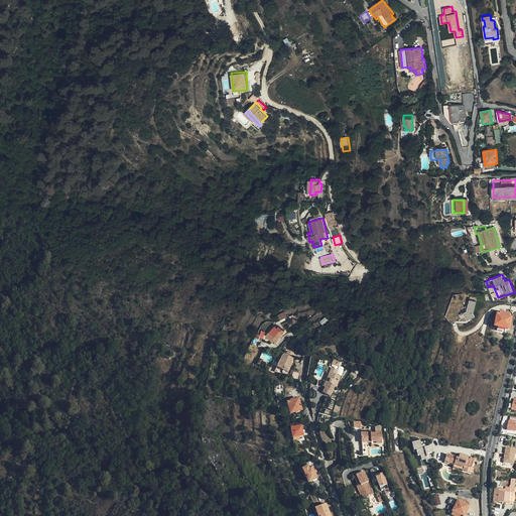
[(474,312),(477,300),(471,299),(469,304),(466,305),(469,310),(464,312),(468,319),(475,315),(474,312)]
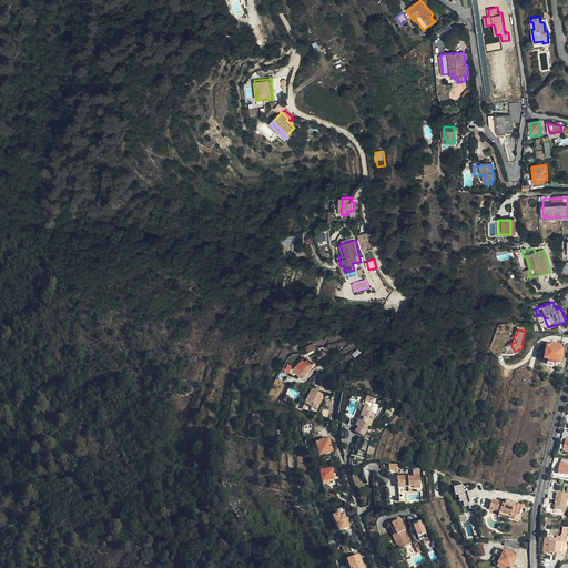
[(317,348),(314,343),(306,346),(310,352),(317,348)]
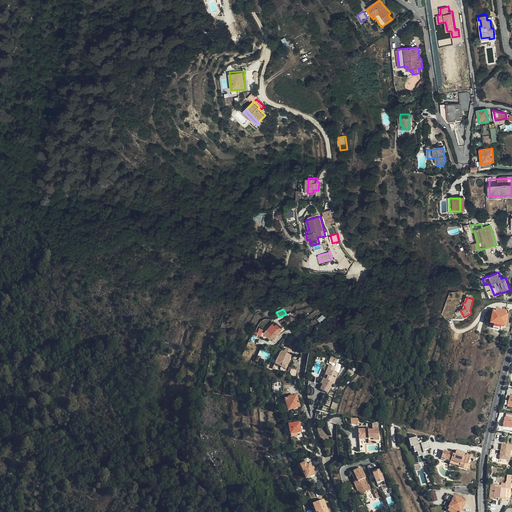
[(506,314),(506,311),(497,309),(496,312),(493,311),(490,324),(506,327),(509,315),(506,314)]
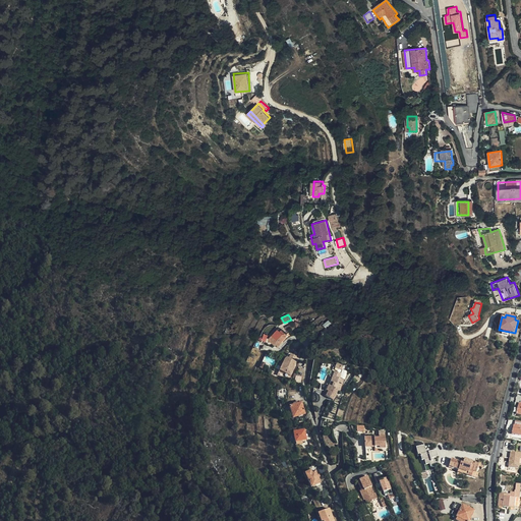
[(281,343),(287,335),(281,330),(280,331),(278,330),(269,340),(278,348),(281,344),(281,343)]
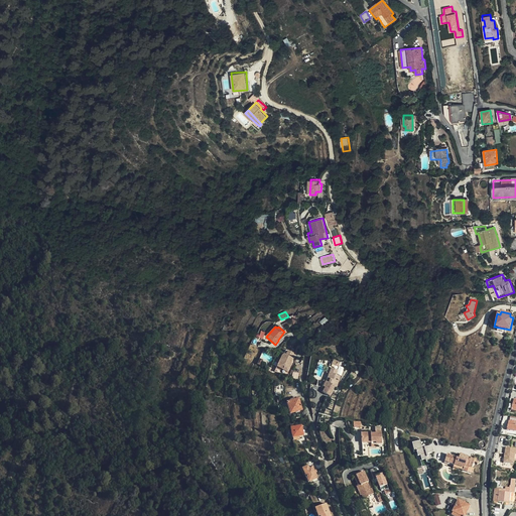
[(292,363),(293,358),(291,358),(293,353),(287,352),(286,356),(284,355),(282,358),(278,368),(289,372),(292,363)]
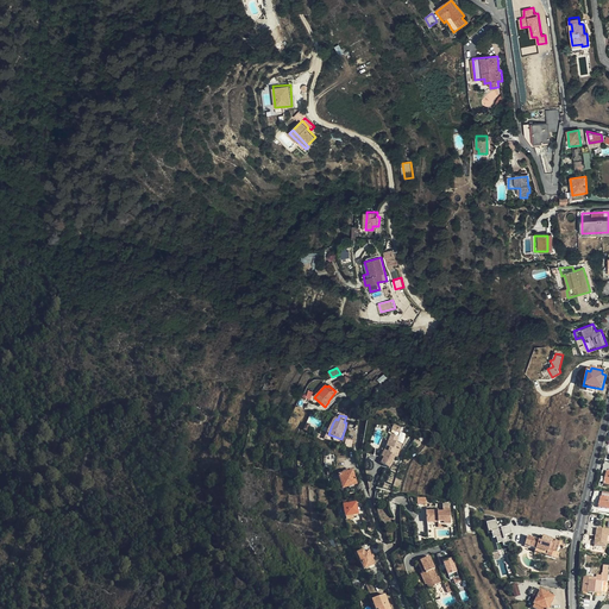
[(395,434),(387,451),(381,462),(391,468),(397,456),(399,456),(407,441),(395,434)]
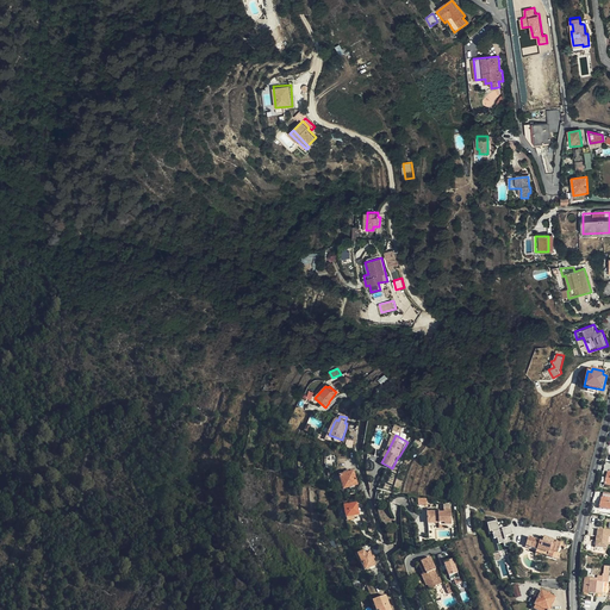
[(343,489),(358,484),(353,471),(340,475),(343,489)]
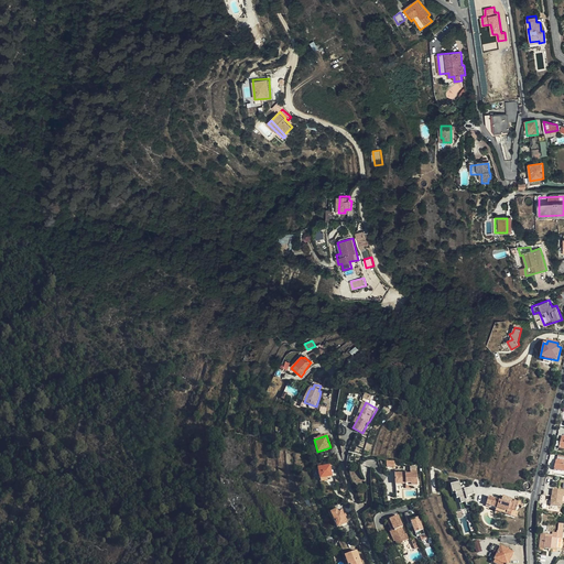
[(563,463),(562,464),(562,465),(554,464),(553,470),(563,472),(563,463)]
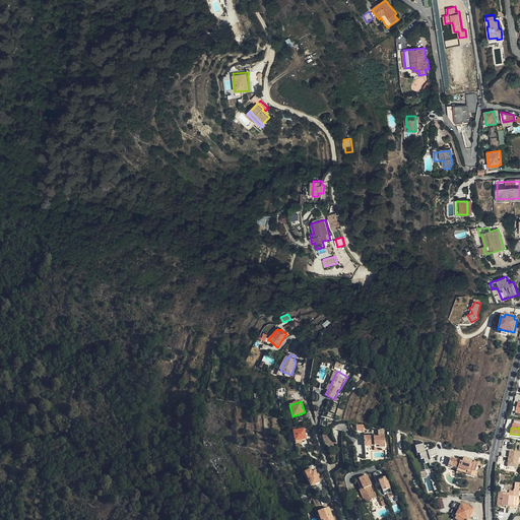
[(306,440),(304,429),(291,432),(294,442),(295,442),(296,445),(302,443),(302,441),(306,440)]
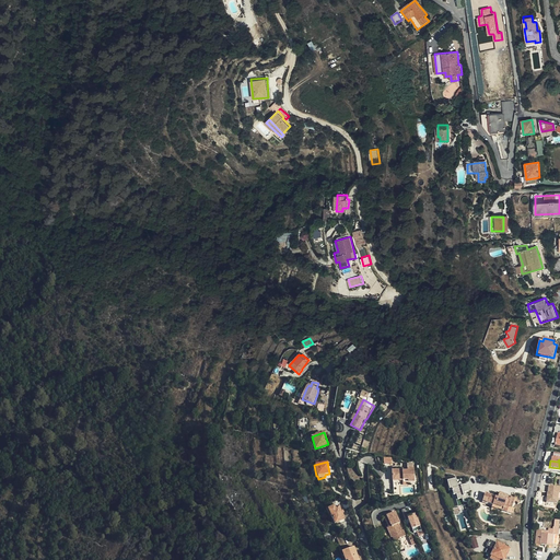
[(392,469),(392,477),(397,477),(397,479),(403,479),(407,479),(407,481),(413,481),(413,468),(408,468),(408,470),(401,470),(401,468),(392,469)]
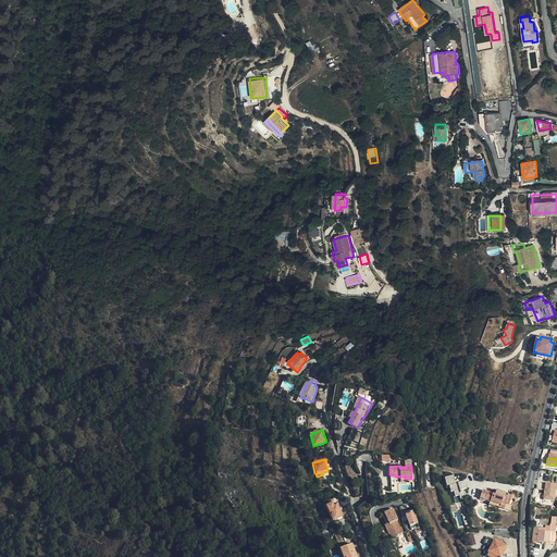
[(457,494),(459,504),(463,503),(465,495),(463,490),(467,489),(466,482),(459,483),(457,483),(457,482),(455,482),(453,477),(447,478),(445,481),(446,486),(448,485),(449,490),(449,489),(450,492),(452,492),(452,495),(457,494)]
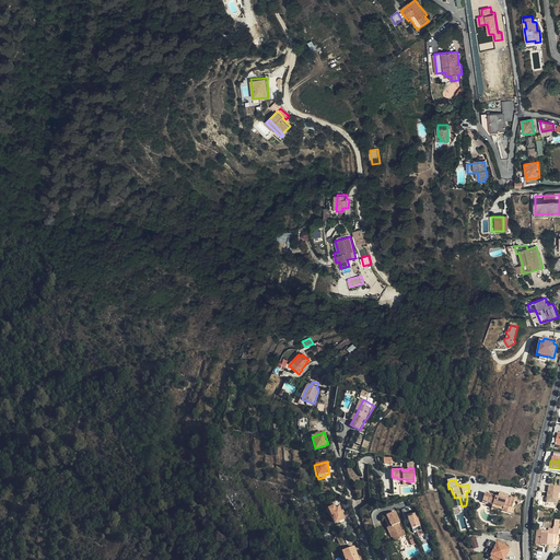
[(559,486),(548,485),(547,493),(557,494),(557,493),(559,493),(559,486)]
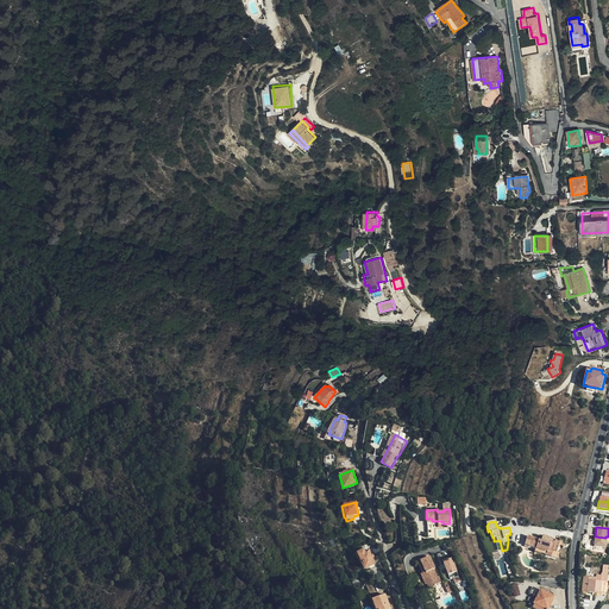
[(606,538),(595,537),(594,546),(603,547),(604,542),(606,538)]
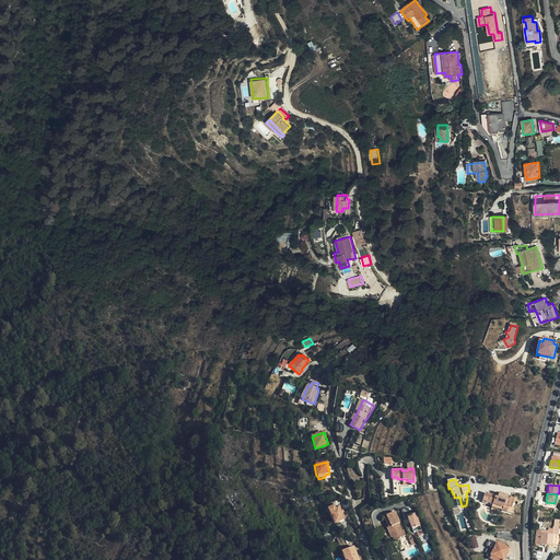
[(504,510),(508,499),(492,494),(491,498),(489,498),(489,497),(481,494),(479,503),(482,503),(489,505),(504,510)]
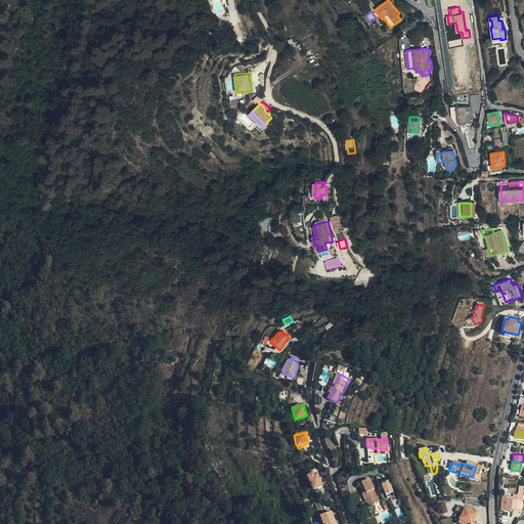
[(478,467),(475,467),(472,477),(457,473),(456,476),(474,481),(478,467)]
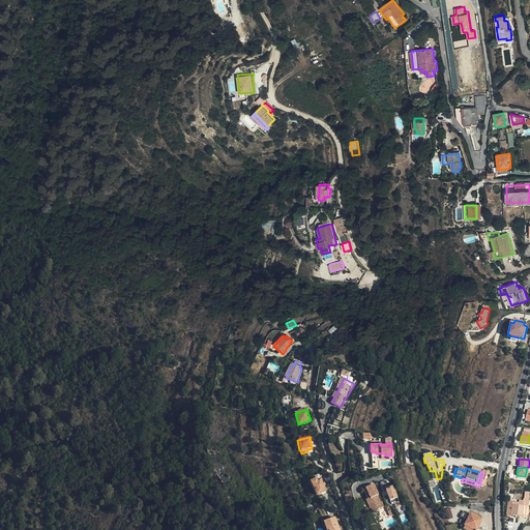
[(326,491),(320,479),(317,481),(316,479),(311,481),(317,496),(326,491)]
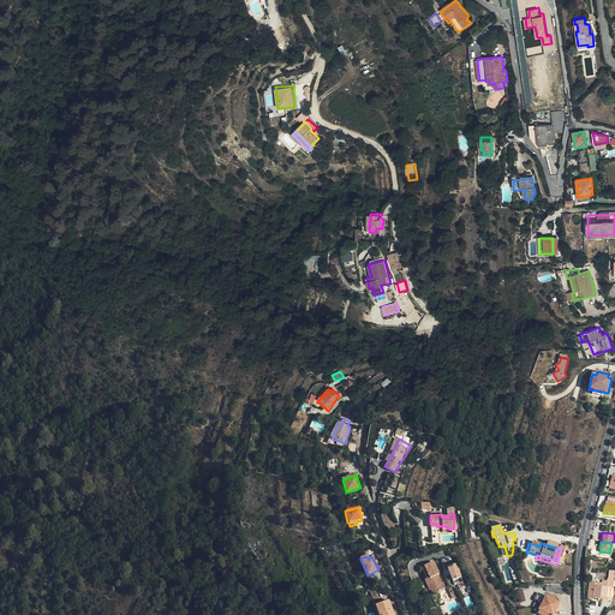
[(447,587),(442,575),(440,575),(436,568),(439,567),(436,561),(423,567),(425,572),(428,577),(425,577),(427,580),(422,586),(435,596),(442,592),(441,590),(447,587)]
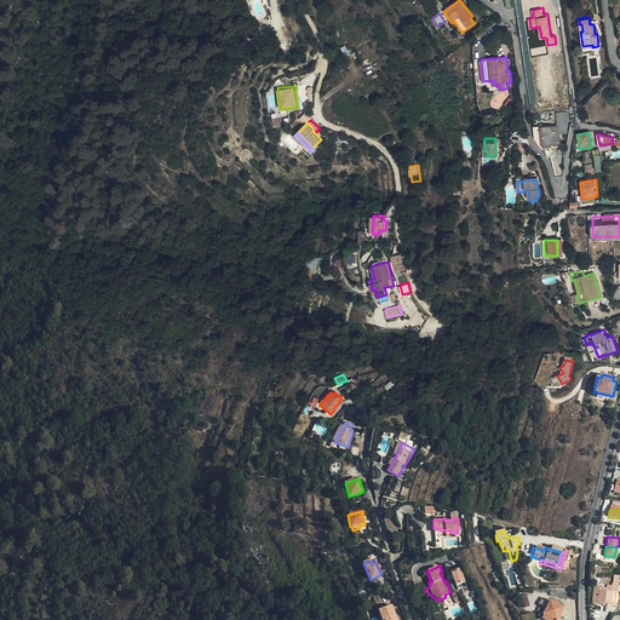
[(460,568),(452,572),(458,591),(461,590),(464,595),(469,593),(460,568)]
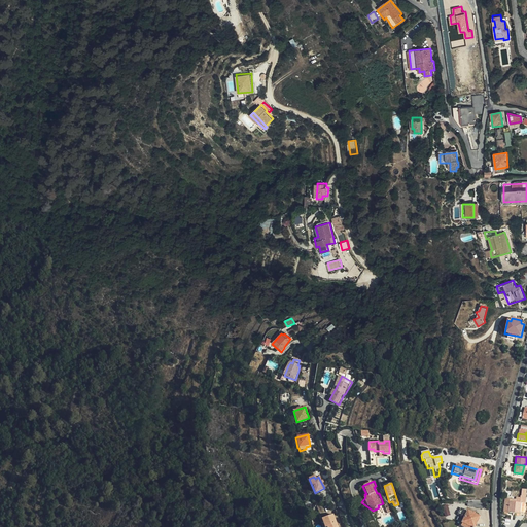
[(526,490),(523,490),(522,497),(521,496),(520,503),(517,503),(517,500),(510,499),(507,513),(519,515),(521,504),(525,504),(526,490)]
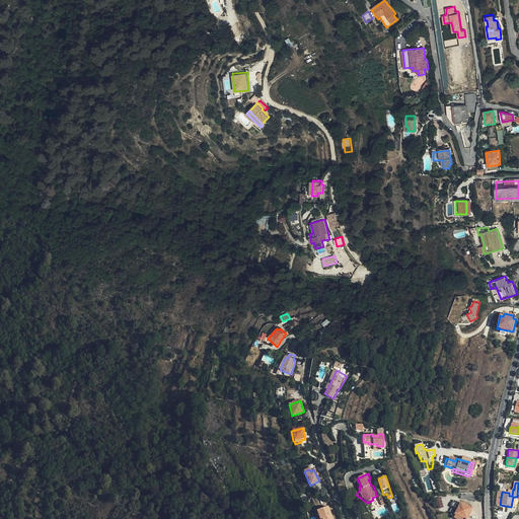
[(381,505),(387,503),(384,495),(378,497),(381,505)]
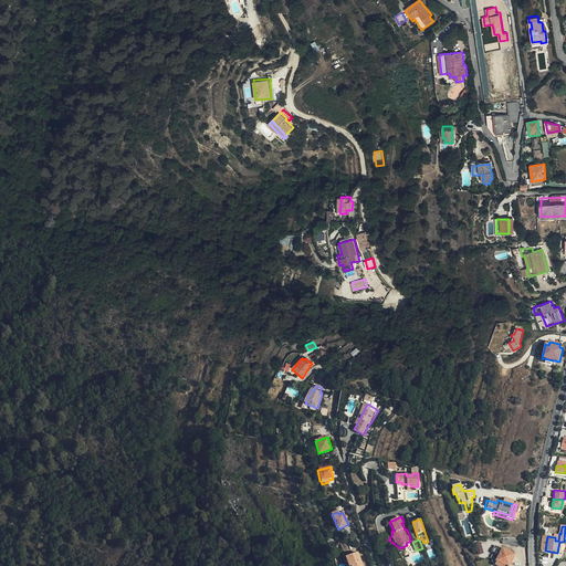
[(499,555),(496,562),(495,565),(498,565),(509,565),(514,554),(510,552),(506,551),(502,548),(499,546),(499,547),(495,545),(492,553),(499,555)]
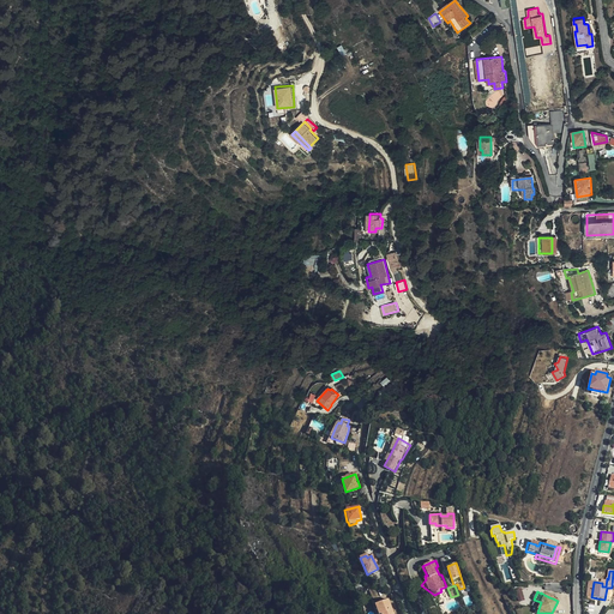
[(391,613),(387,600),(373,605),(377,613),(378,613),(391,613)]
